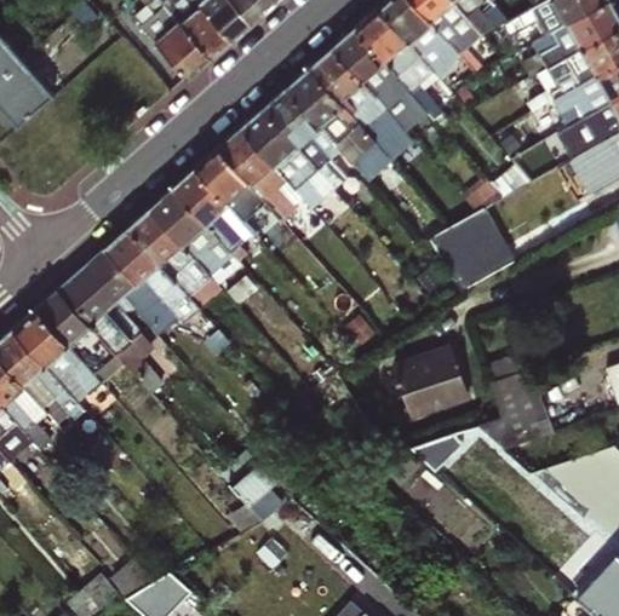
[(72,15),(82,5),(78,0),(59,0),(59,1),(72,15)]
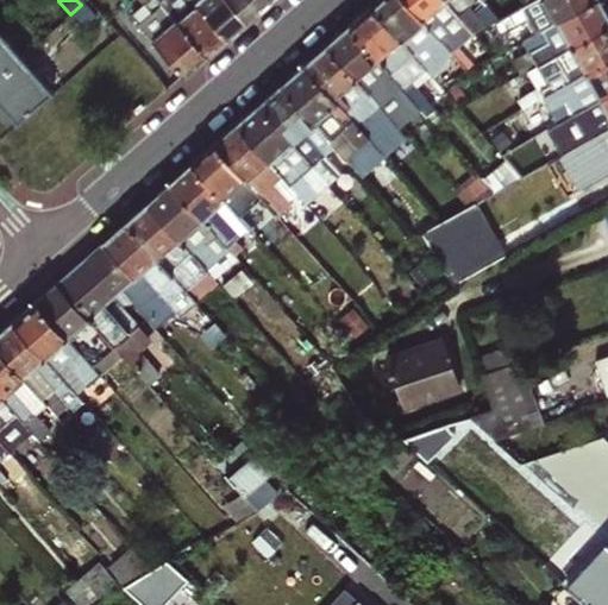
[(182,77),(205,57),(155,0),(135,0),(143,10),(131,18),(182,77)]
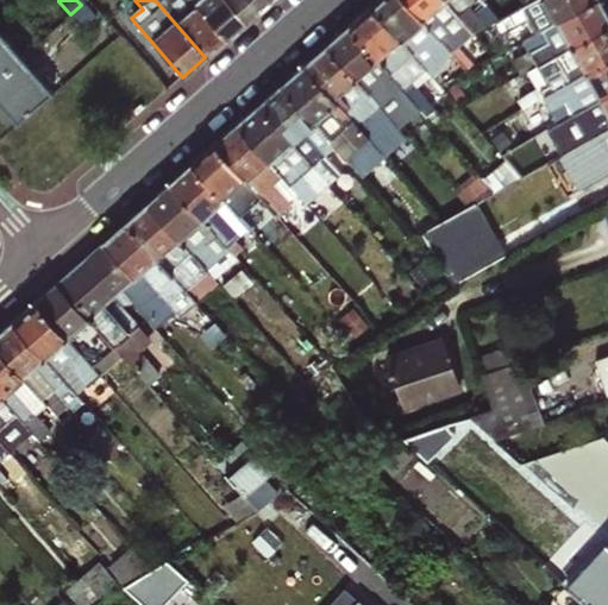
[(155,0),(205,57),(225,41),(189,0),(155,0)]
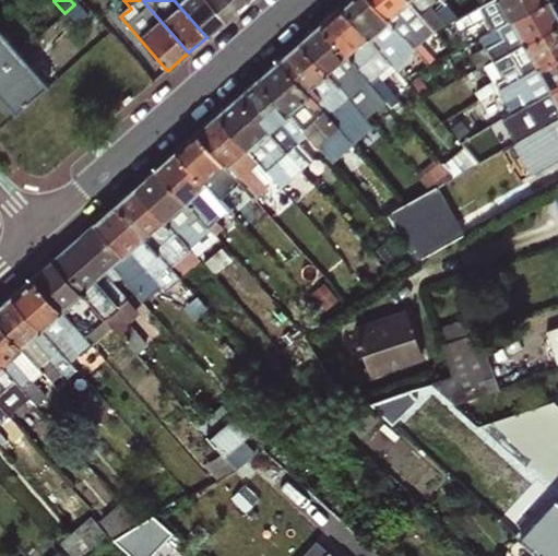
[(174,0),(206,37),(226,20),(208,0),(174,0)]
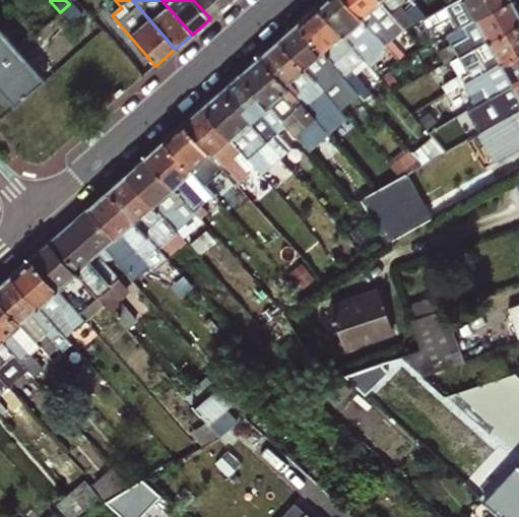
[(193,0),(210,18),(228,3),(224,0),(193,0)]
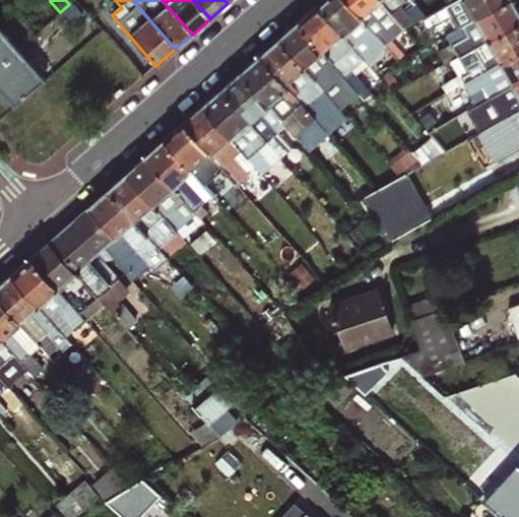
[(363,63),(382,46),(341,0),(325,0),(315,9),(363,63)]
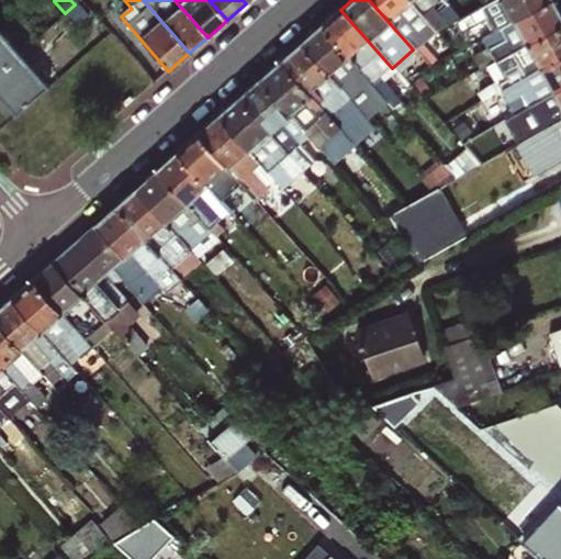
[(425,41),(434,32),(405,0),(369,0),(413,49),(423,62),(432,53),(426,46),(428,45),(425,41)]
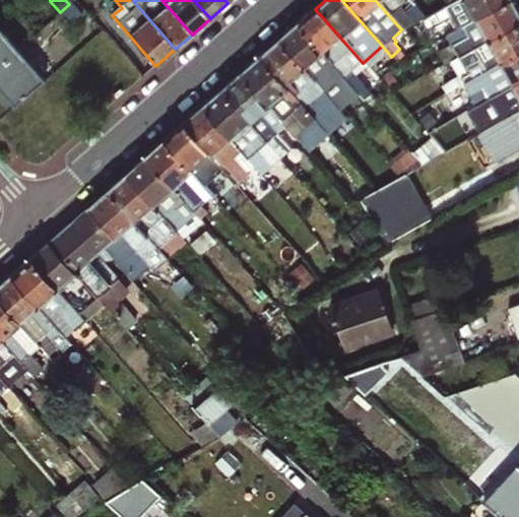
[(410,22),(396,6),(402,0),(375,0),(401,29),(410,22)]
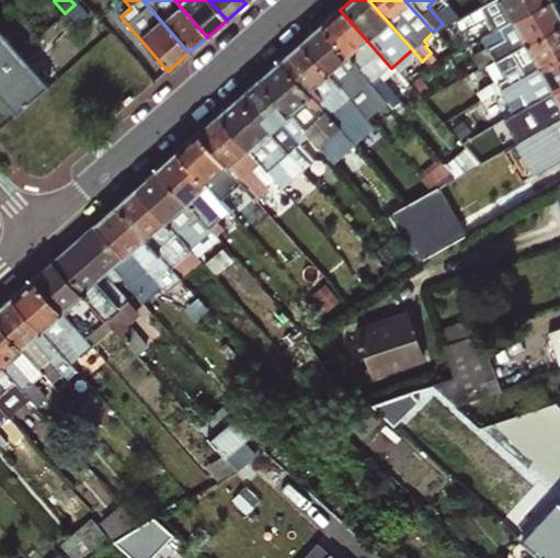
[(454,3),(456,0),(441,0),(458,20),(465,15),(454,3)]
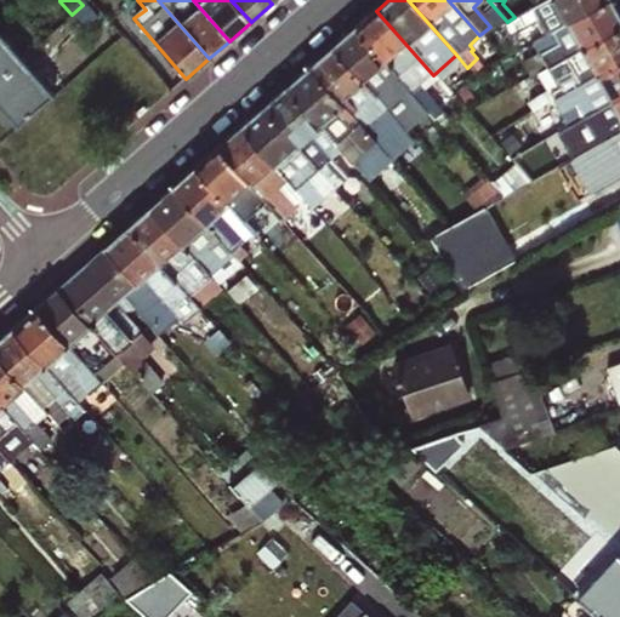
[(536,26),(542,38),(607,0),(544,0),(535,5),(515,17),(507,22),(501,24),(511,40),(536,26)]
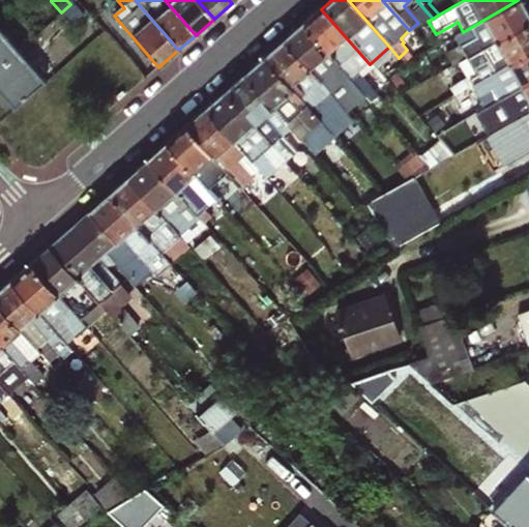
[(451,67),(459,63),(528,22),(528,17),(520,0),(518,0),(463,32),(453,38),(460,50),(446,57),(451,67)]
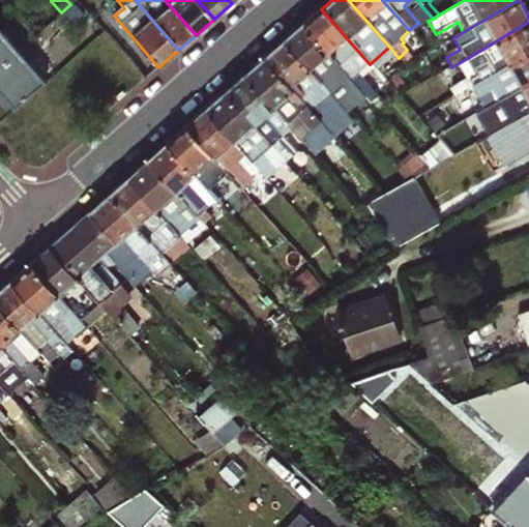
[(61,12),(71,25),(81,17),(70,4),(61,12)]
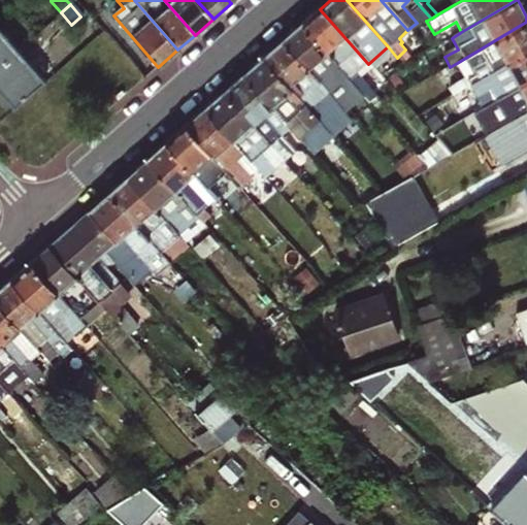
[(377,75),(368,64),(320,9),(301,26),(359,92),(376,112),(385,105),(366,85),(377,75)]
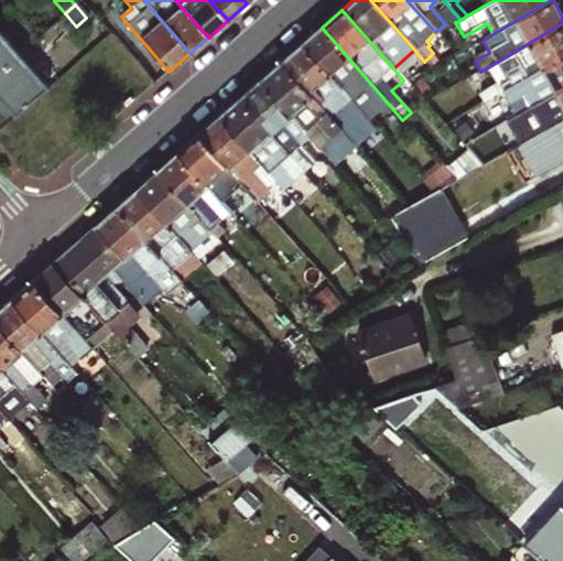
[(0,71),(18,55),(34,41),(20,23),(2,39),(0,35),(0,71)]
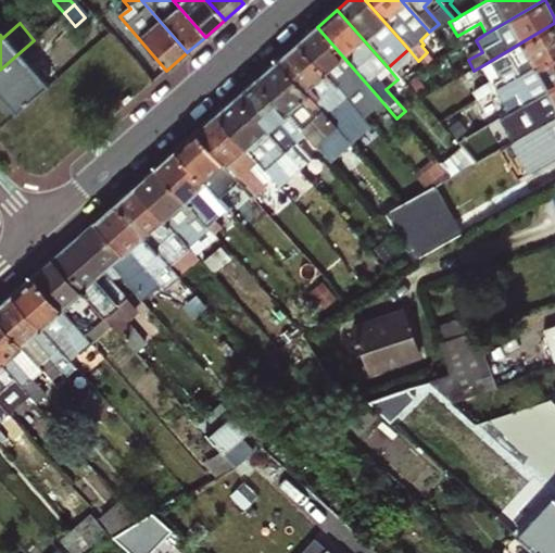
[(466,97),(470,104),(554,55),(554,23),(481,66),(491,83),(479,89),(466,97)]
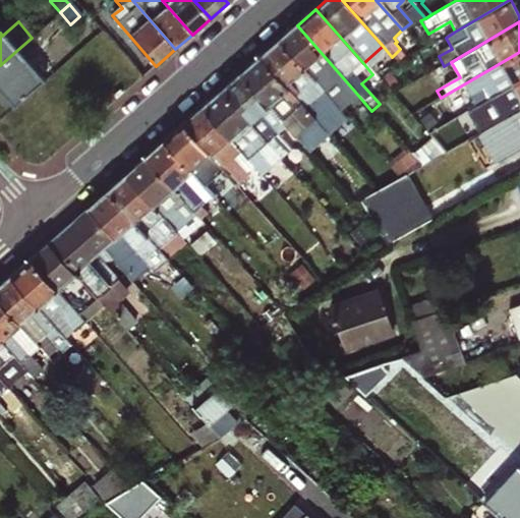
[(335,107),(354,91),(297,25),(278,42),(322,93),(335,107)]
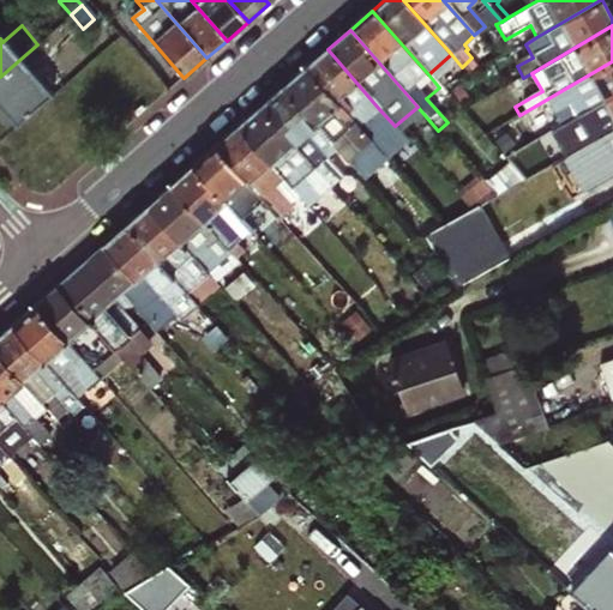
[(367,119),(379,109),(328,49),(305,70),(370,143),(380,133),(367,119)]
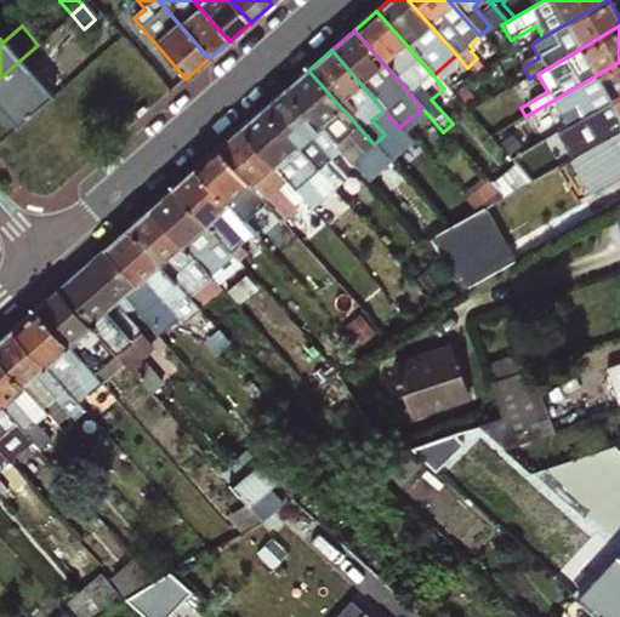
[(0,109),(15,127),(50,96),(20,61),(0,78),(0,109)]
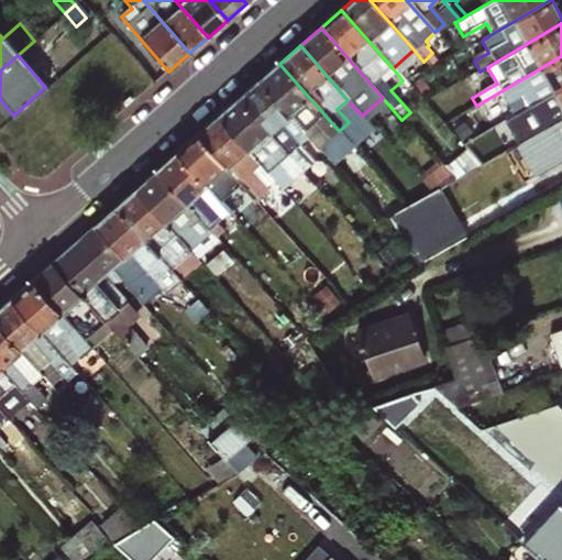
[(528,108),(532,105),(561,88),(561,56),(476,106),(483,116),(520,95),(528,108)]
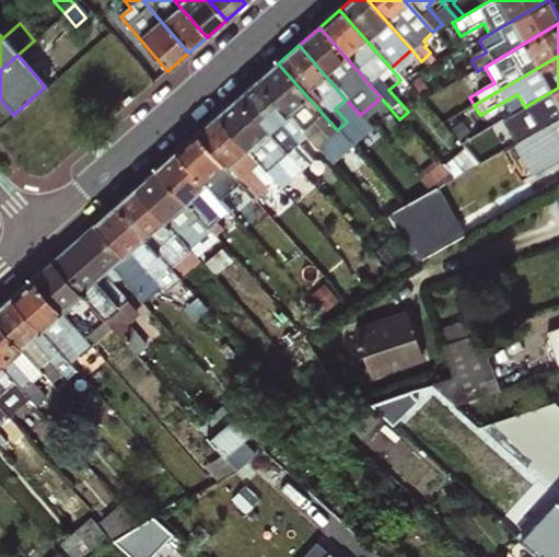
[(316,148),(337,130),(278,64),(258,81),(316,148)]
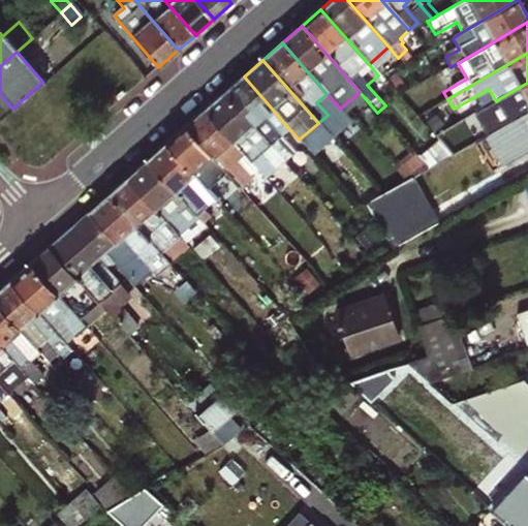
[(456,85),(467,79),(458,63),(451,67),(447,69),(456,85)]
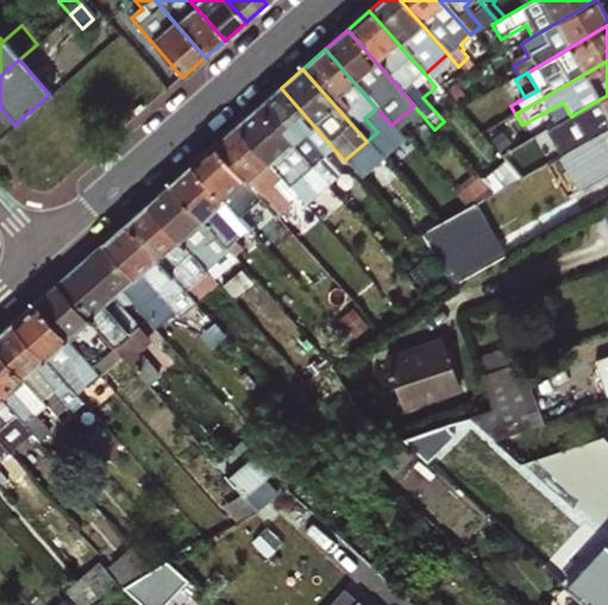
[(333,169),(344,161),(281,88),(257,108),(309,166),(321,157),(333,169)]
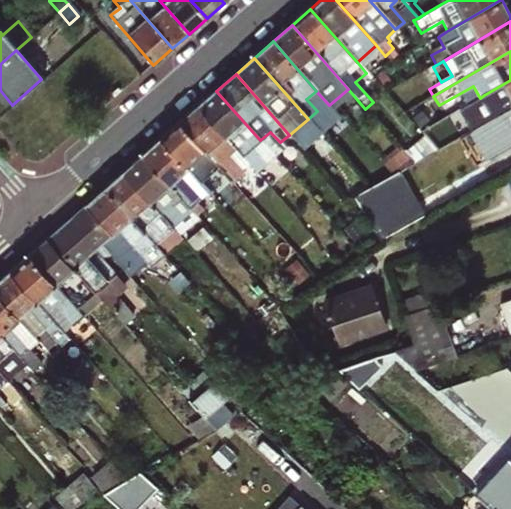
[(462,136),(488,122),(510,109),(510,80),(484,95),(488,102),(462,116),(466,122),(457,128),(462,136)]
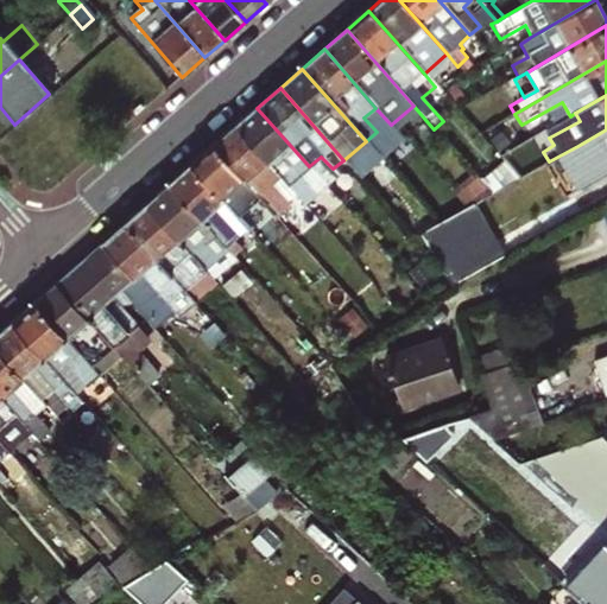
[(321,180),(309,166),(257,108),(235,127),(298,198),(321,180)]
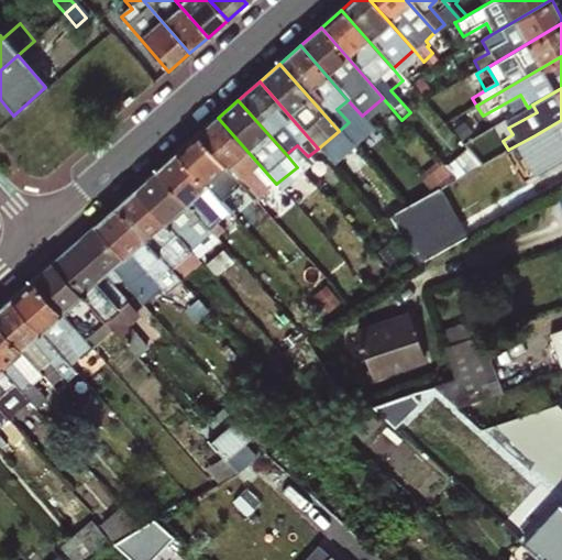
[(287,197),(276,184),(218,118),(197,136),(241,187),(266,216),(287,197)]
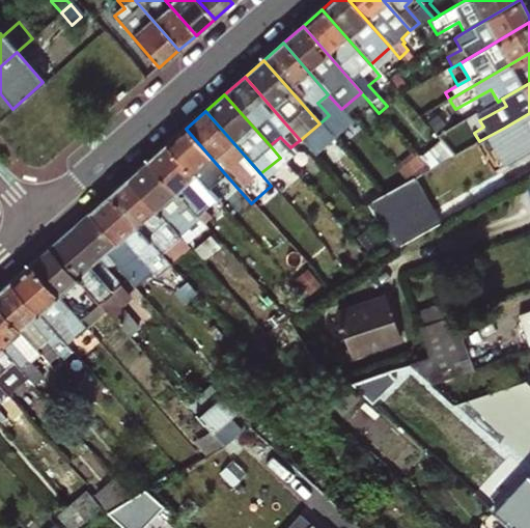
[(529,113),(506,127),(519,149),(529,142),(529,113)]
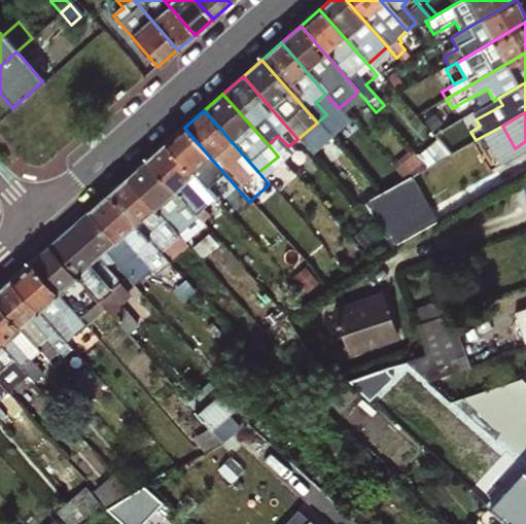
[(206,191),(225,175),(184,128),(165,145),(202,186),(206,191)]
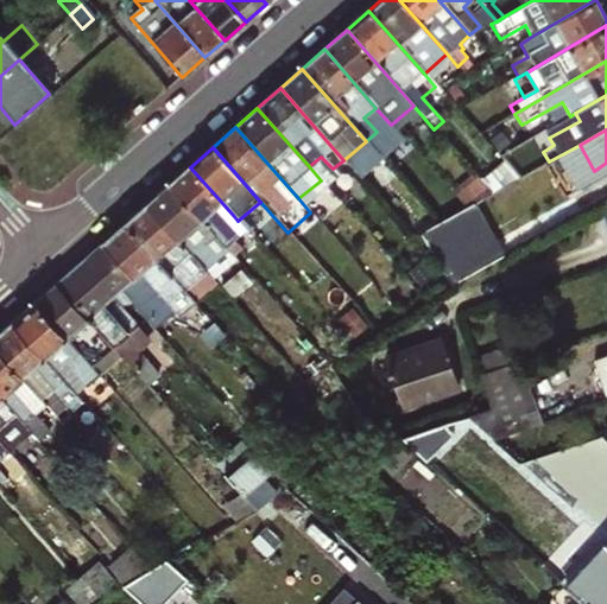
[(566,156),(552,161),(567,196),(580,190),(566,156)]
